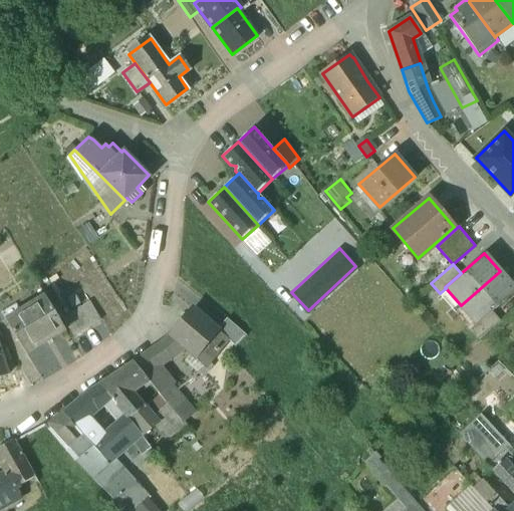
[(513,286),(500,271),(461,305),(476,322),(476,323),(492,309),(513,290),(513,286)]
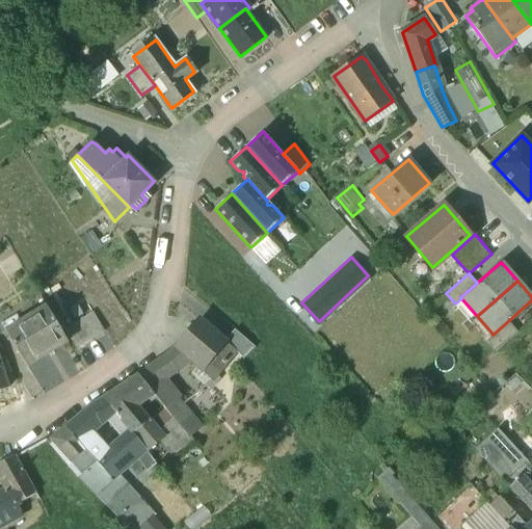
[(47,305),(6,329),(27,364),(68,339),(62,331),(47,305)]
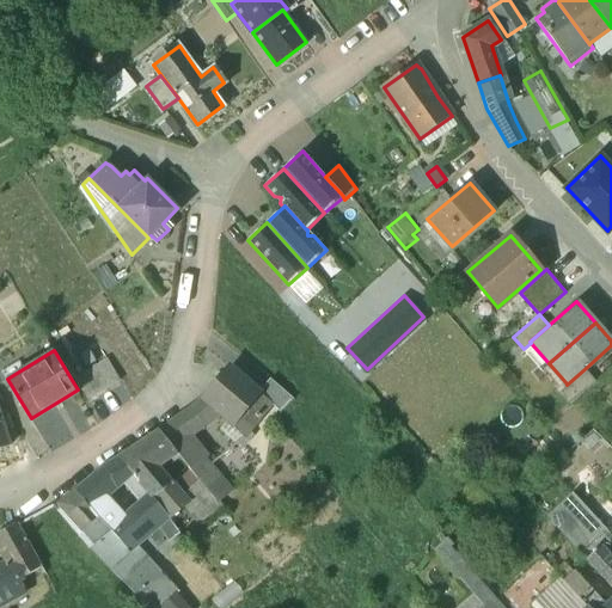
[(111,356),(72,380),(78,390),(85,403),(126,379),(111,356)]
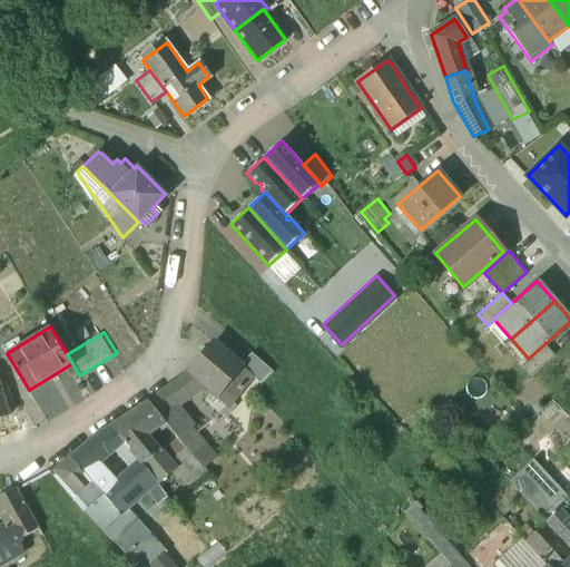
[(241,363),(213,341),(189,370),(204,382),(212,390),(226,403),(243,385),(241,383),(233,375),(242,364),(241,363)]
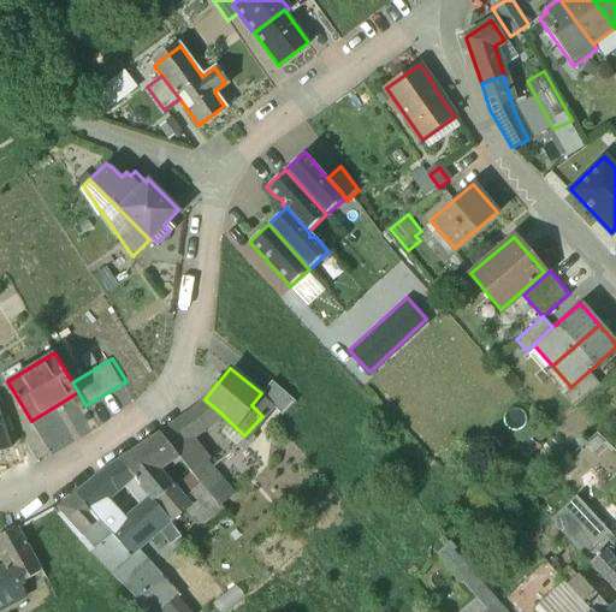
[(599,381),(590,370),(570,387),(570,386),(563,392),(573,404),(599,381)]
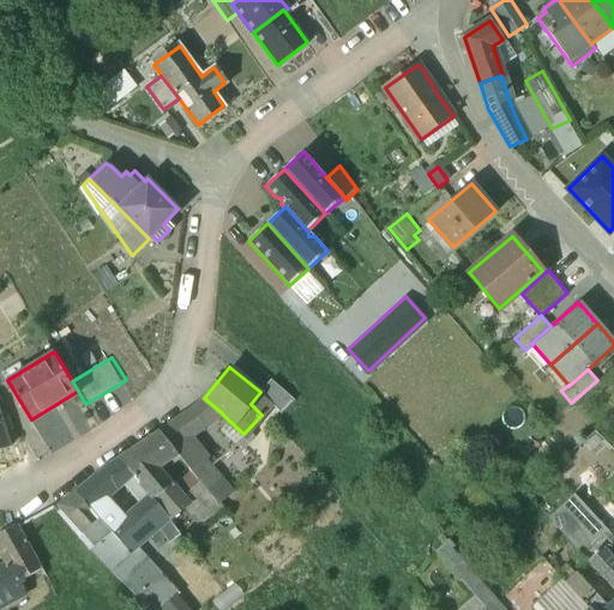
[(294,398),(270,378),(259,391),(260,392),(269,400),(281,410),(294,398)]
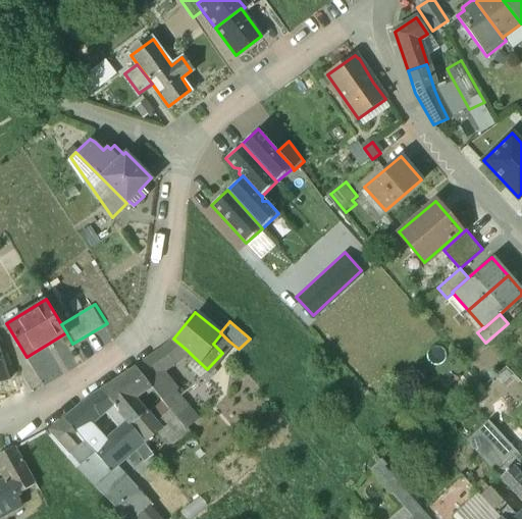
[(228,341),(221,333),(213,344),(220,351),(228,341)]
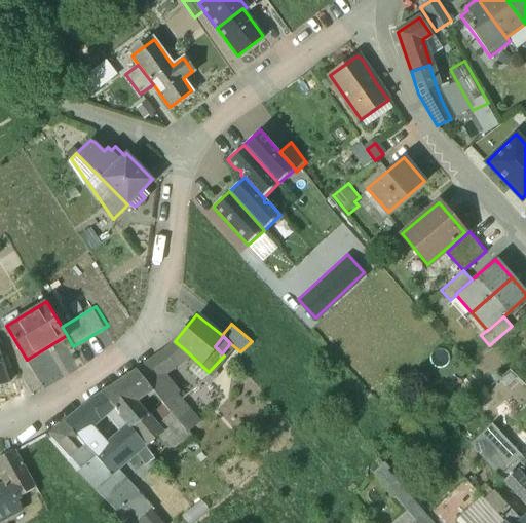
[(177,391),(161,372),(175,363),(188,352),(175,341),(165,349),(139,369),(151,386),(163,401),(176,393),(177,391)]
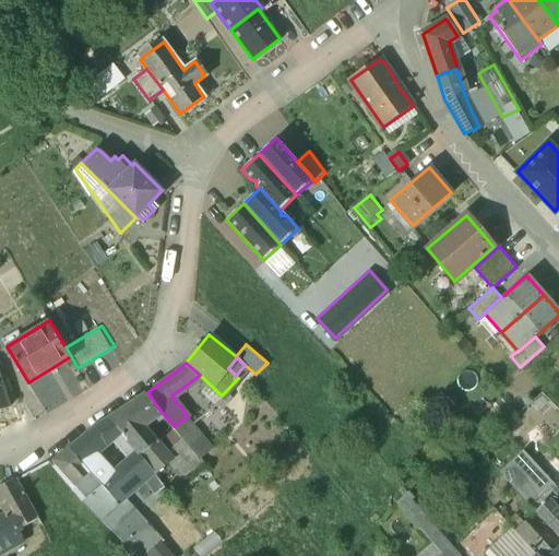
[(147,392),(108,416),(121,432),(137,450),(139,452),(156,440),(156,439),(144,425),(161,411),(147,392)]
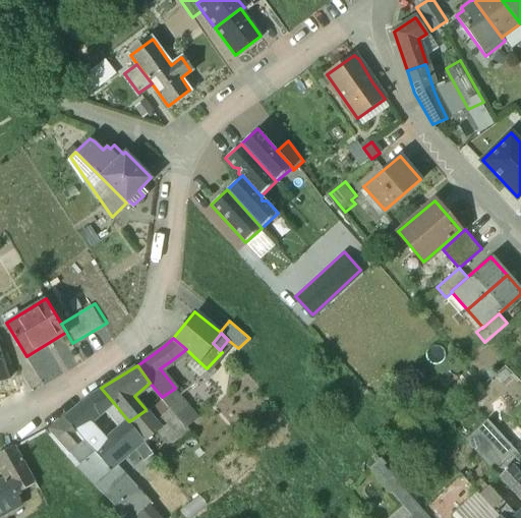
[(127,419),(106,438),(91,421),(113,402),(101,388),(88,396),(64,416),(110,468),(116,463),(135,447),(143,440),(128,422),(129,421),(127,419)]
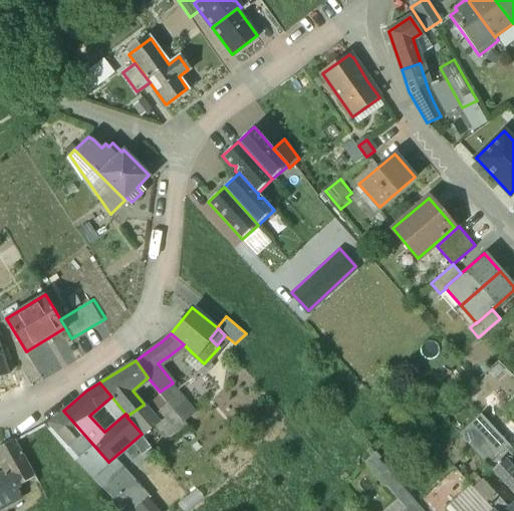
[(177,389),(172,384),(160,392),(168,402),(179,416),(188,426),(199,418),(177,389)]
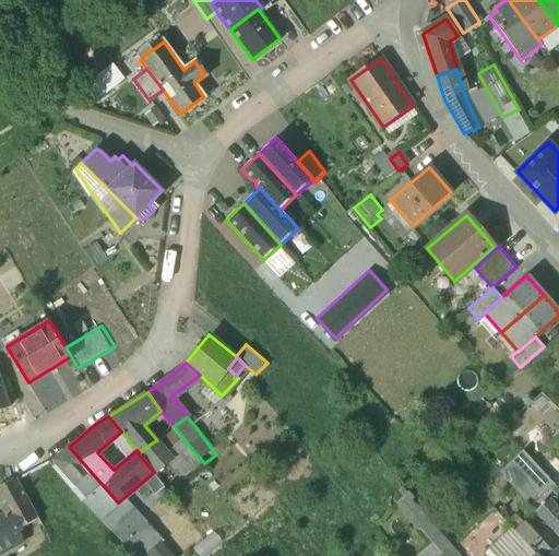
[(182,437),(171,447),(181,459),(177,462),(180,465),(194,452),(182,437)]
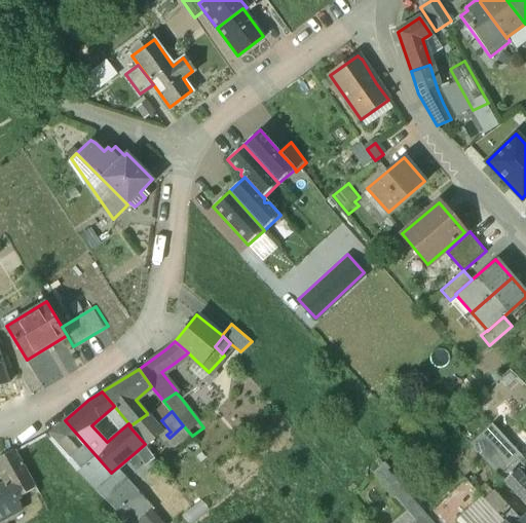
[(130,425),(129,426),(145,444),(160,431),(156,425),(147,414),(130,425)]
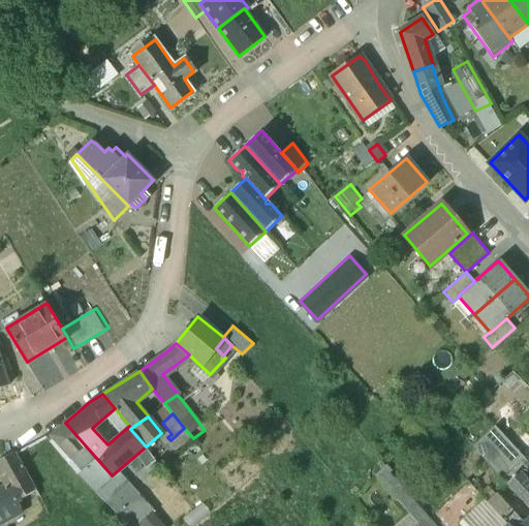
[(112,475),(65,423),(51,434),(70,457),(72,456),(83,468),(84,466),(101,486),(112,475)]
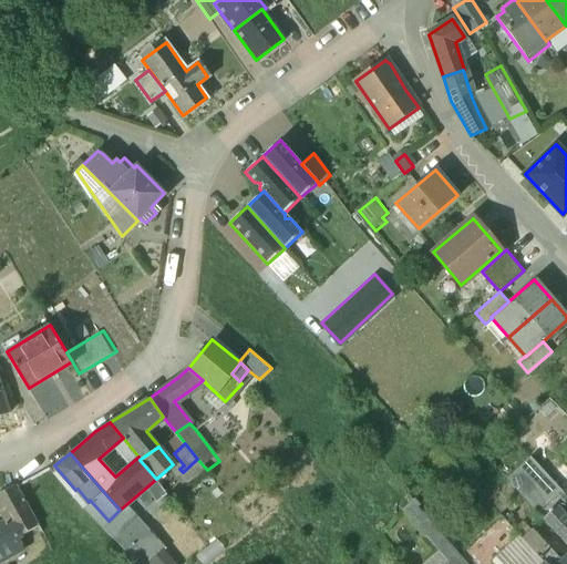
[(174,453),(168,459),(173,464),(156,479),(162,485),(175,474),(181,481),(184,478),(191,484),(207,470),(197,459),(183,472),(179,469),(184,465),(174,453)]
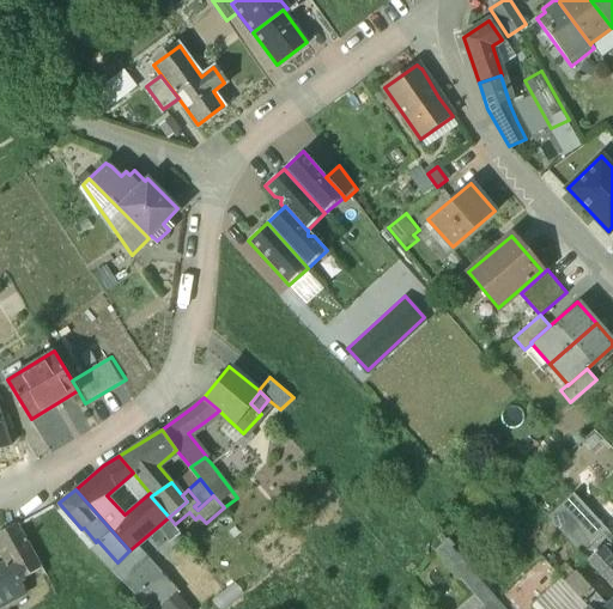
[(606,540),(584,516),(565,534),(588,559),(602,543),(606,540)]
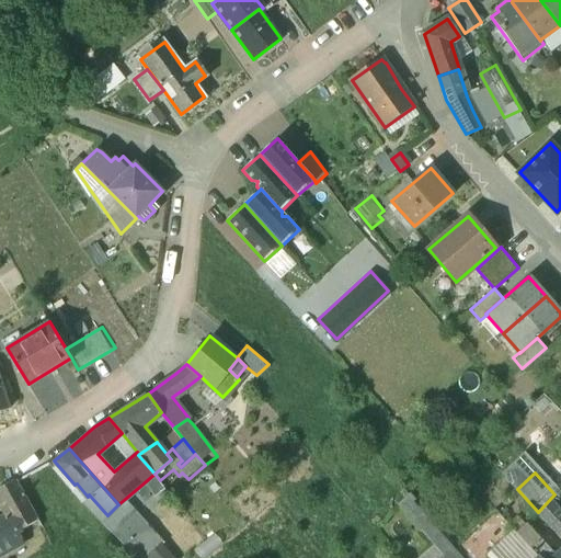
[(160,480),(155,474),(146,481),(160,501),(170,493),(160,480)]
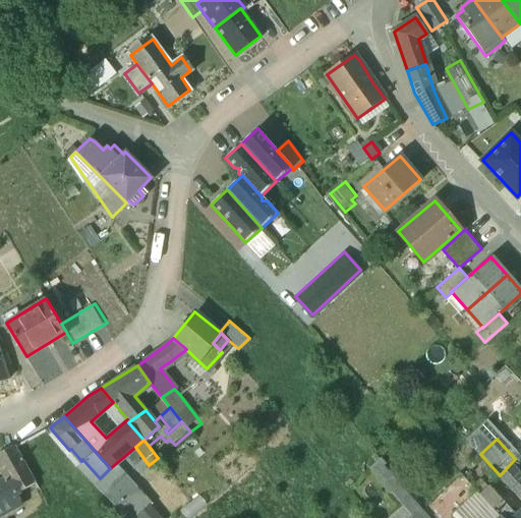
[(13,445),(0,452),(0,467),(6,478),(14,495),(14,494),(34,482),(13,445)]
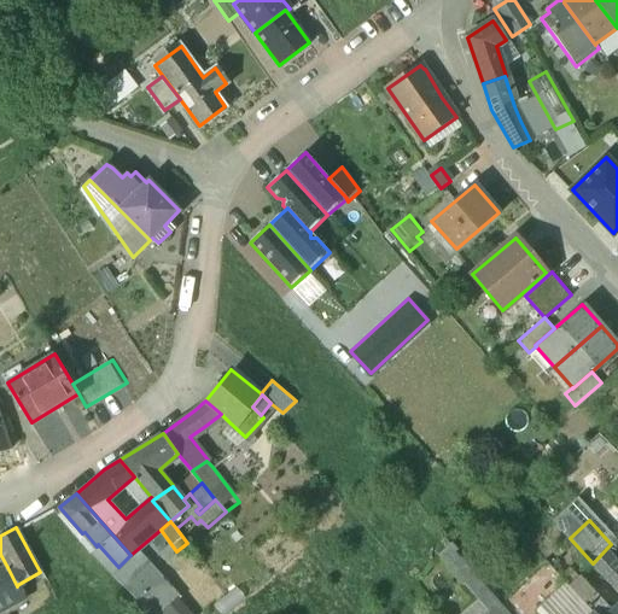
[(509,613),(454,550),(456,548),(452,542),(438,554),(478,600),(491,613),(509,613)]
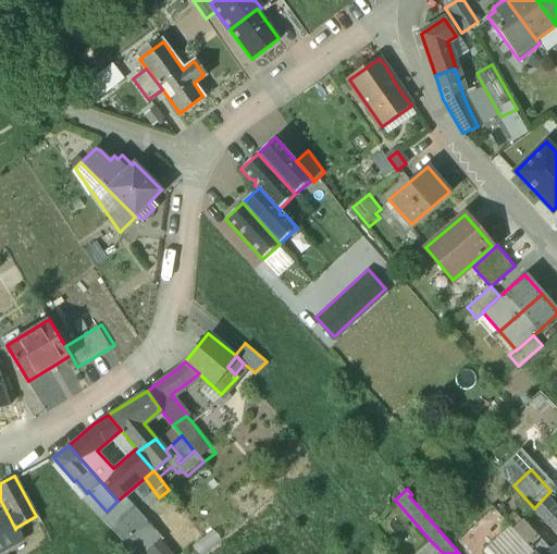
[(556,505),(553,501),(547,494),(534,508),(533,508),(546,521),(556,509),(556,505)]
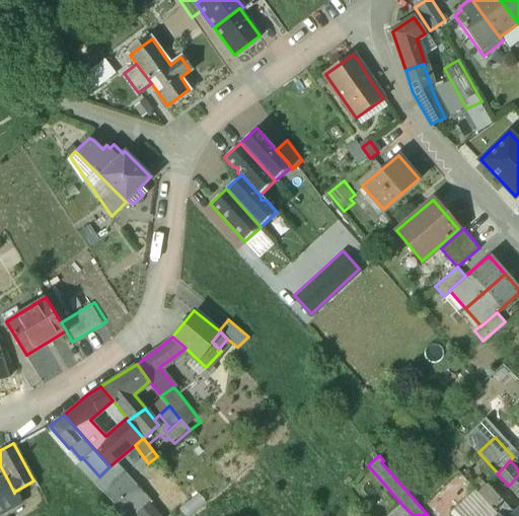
[(99,476),(94,483),(102,490),(108,485),(123,499),(138,484),(133,476),(116,461),(109,466),(99,476)]
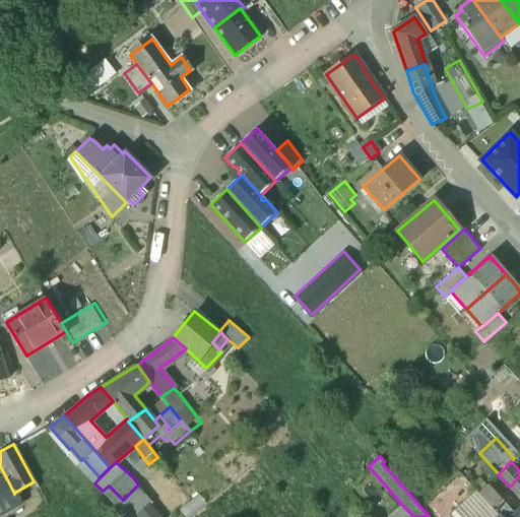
[(457,512),(479,493),(472,485),(460,471),(438,492),(457,512)]
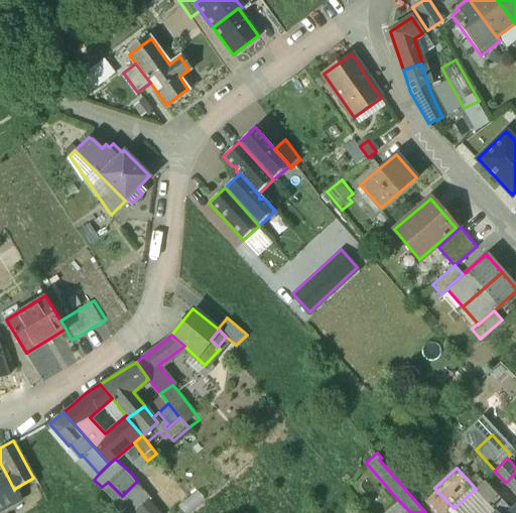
[(515,472),(506,483),(515,494),(515,472)]
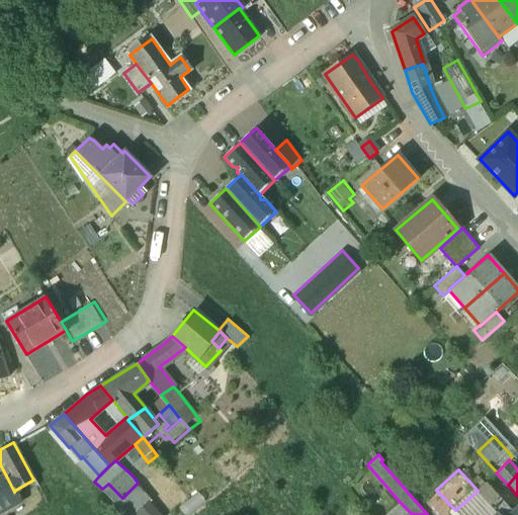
[(0,479),(0,509),(19,500),(14,491),(14,492),(6,476),(0,479)]
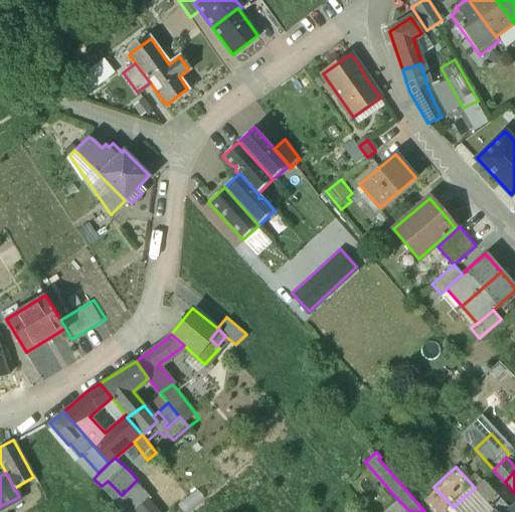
[(475,473),(468,480),(475,488),(483,481),(475,473)]
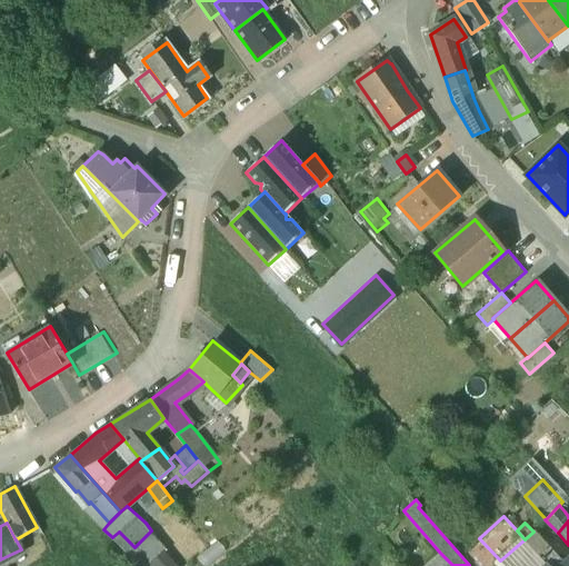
[(119,532),(112,537),(140,565),(179,565),(183,563),(157,537),(151,530),(135,547),(119,532)]
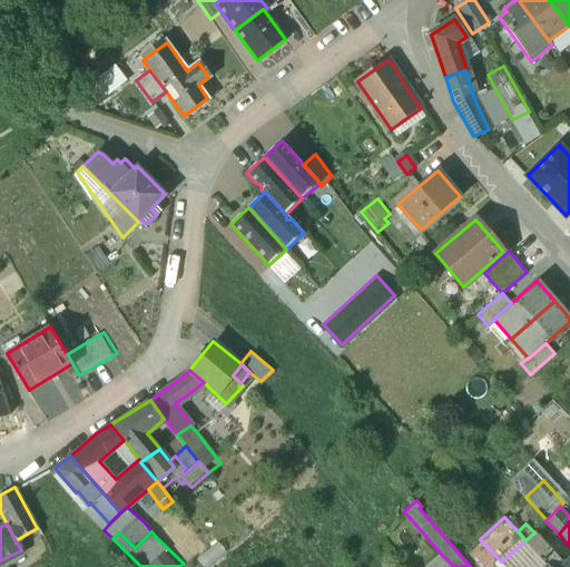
[(569,566),(569,558),(564,564),(534,531),(534,533),(526,540),(548,566),(549,566),(569,566)]
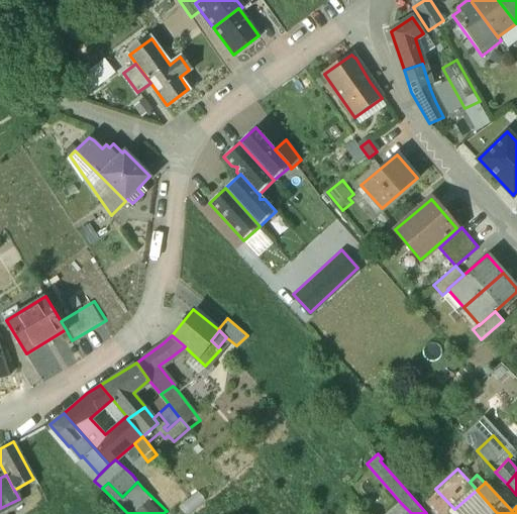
[(411,513),(400,502),(387,513),(411,513)]
